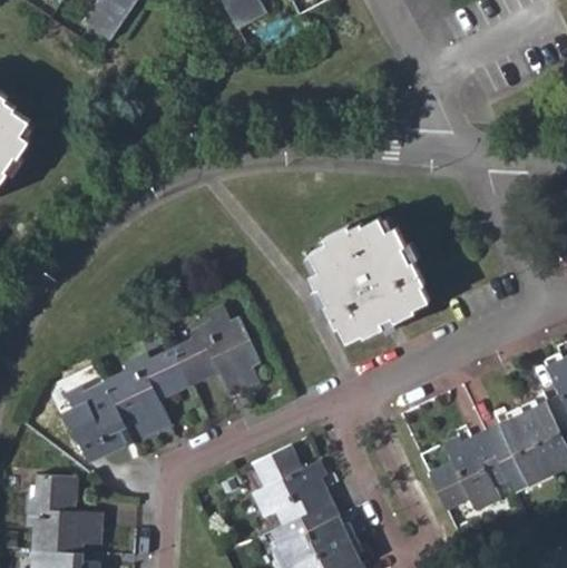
[(96,0),(81,22),(109,41),(138,0),(96,0)]
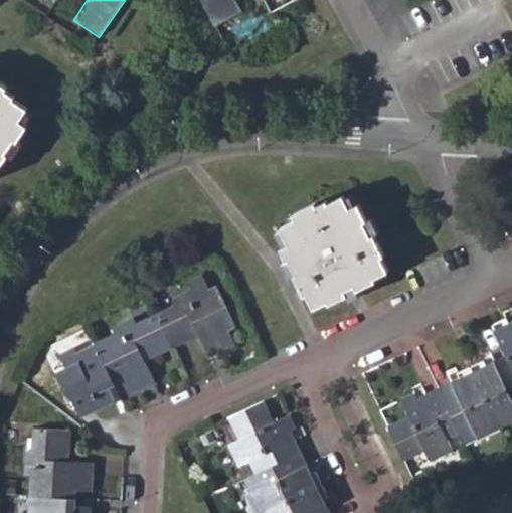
[(199,0),(214,28),(239,15),(231,0),(199,0)]
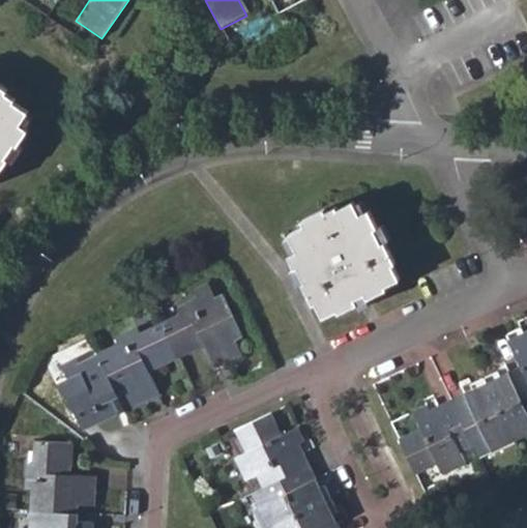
[(0,169),(5,162),(2,159),(12,145),(15,147),(26,132),(18,125),(25,115),(11,105),(12,103),(2,94),(3,92),(0,89),(0,169)]
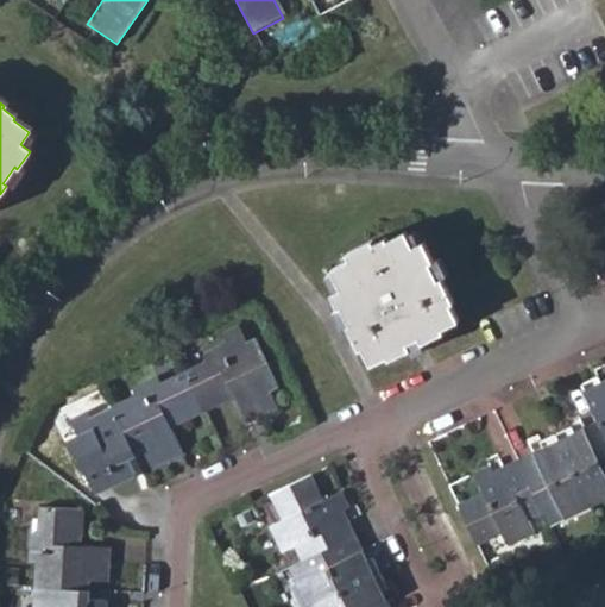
[(361,352),(369,367),(385,360),(386,361),(408,351),(405,348),(417,342),(420,344),(441,335),(440,332),(457,324),(447,307),(451,306),(439,282),(436,282),(428,268),(430,266),(421,245),(410,249),(403,236),(385,244),(383,241),(371,246),(371,244),(345,256),(347,263),(331,271),(339,292),(331,296),(338,312),(340,311),(348,327),(346,329),(358,354),(361,352)]
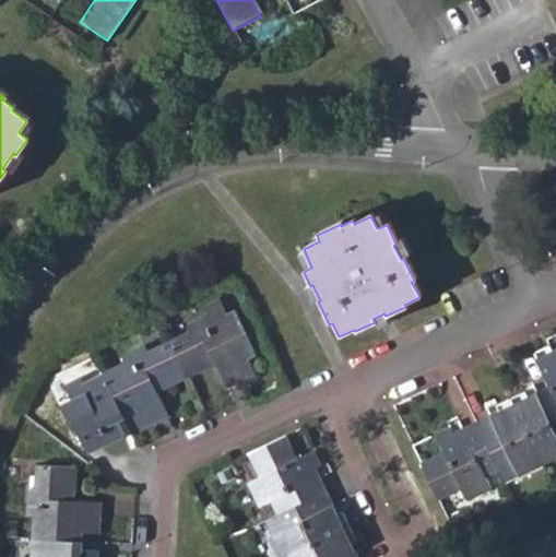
[(188,333),(165,344),(181,379),(211,365),(222,387),(250,375),(245,360),(252,356),(231,312),(222,317),(216,304),(203,310),(208,318),(186,328),(188,333)]
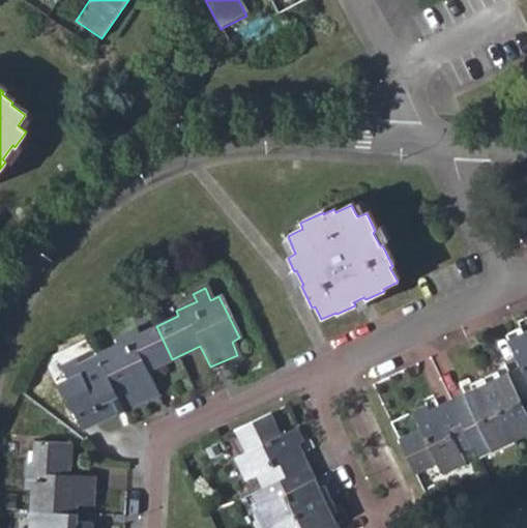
[(172,359),(156,326),(137,335),(135,331),(117,340),(119,344),(97,355),(118,399),(123,397),(127,406),(155,393),(146,372),(172,359)]
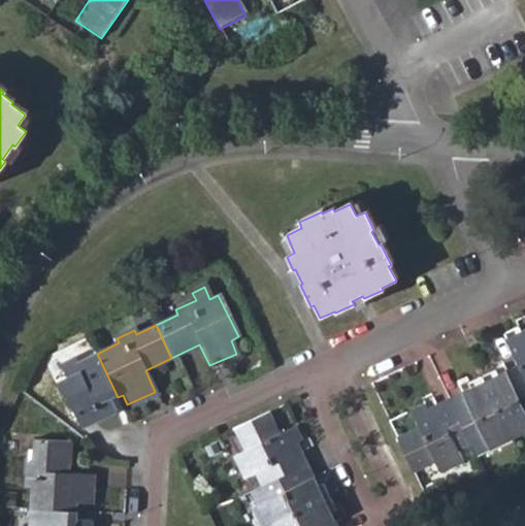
[(517,365),(524,382),(524,331),(519,335),(516,330),(502,336),(517,365)]
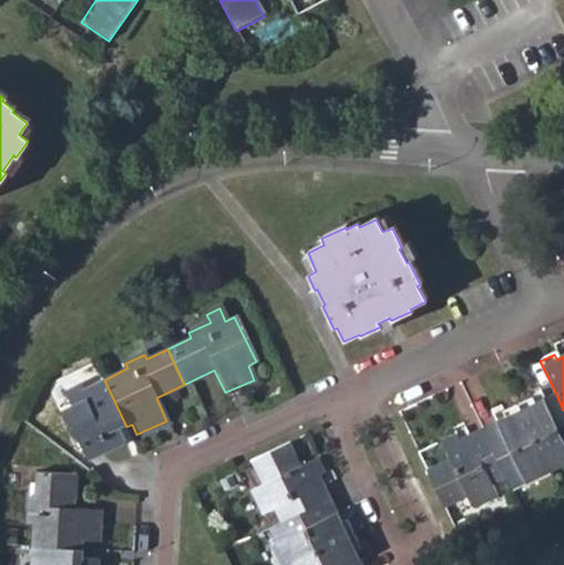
[(119,431),(126,427),(104,380),(83,390),(80,386),(67,392),(72,406),(63,410),(85,459),(123,442),(119,431)]
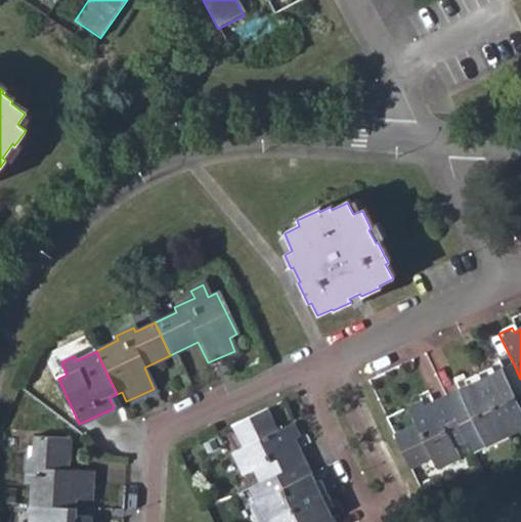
[(520,428),(520,379),(513,362),(501,370),(503,372),(491,377),(489,371),(476,377),(505,436),(520,428)]
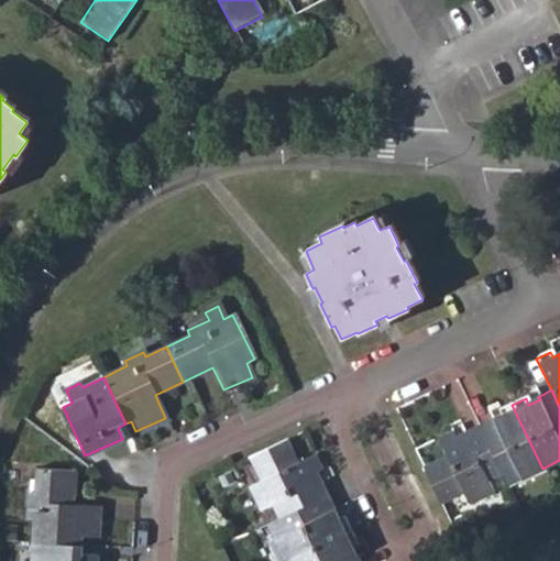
[(542,469),(512,405),(496,413),(500,419),(491,421),(490,420),(476,426),(501,475),(505,486),(542,469)]
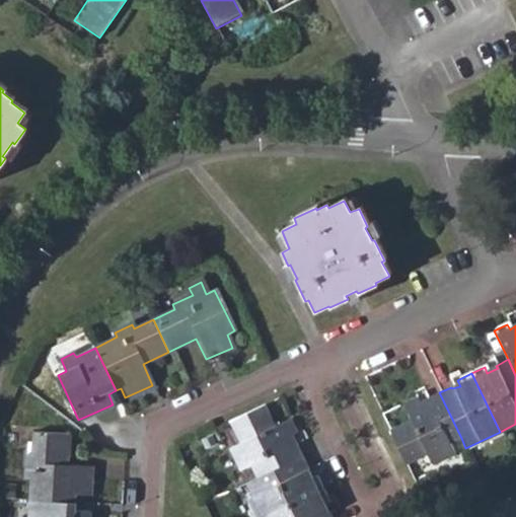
[(461,438),(439,392),(426,398),(427,402),(419,405),(416,399),(401,405),(408,420),(388,430),(406,464),(425,455),(431,465),(453,454),(448,444),(461,438)]
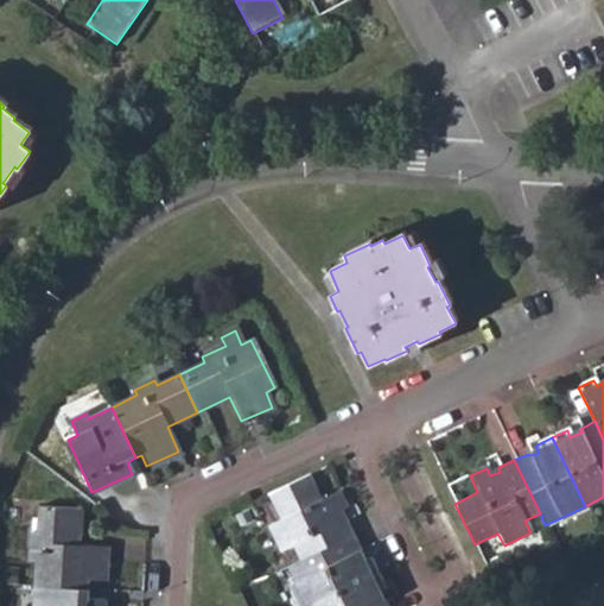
[(297,563),(350,538),(344,523),(341,524),(337,515),(345,511),(337,494),(318,503),(306,478),(267,497),(278,522),(266,526),(279,554),(291,548),(297,563)]
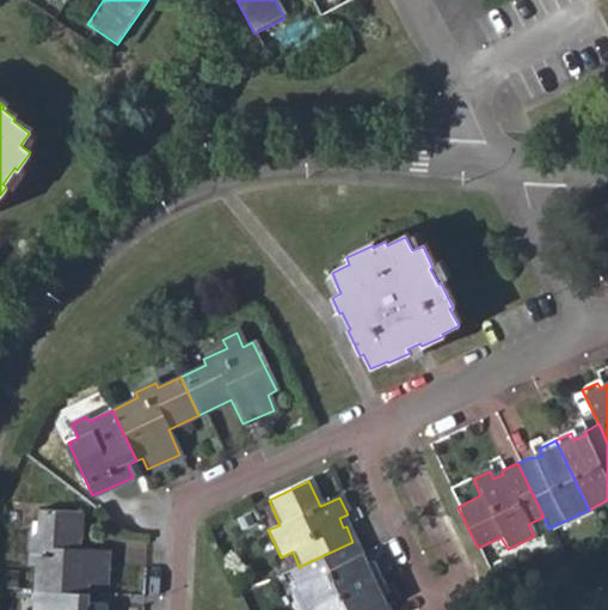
[(36,591),(90,595),(90,586),(105,587),(106,554),(80,551),(83,516),(42,513),(40,538),(31,538),(30,566),(37,567),(36,591)]
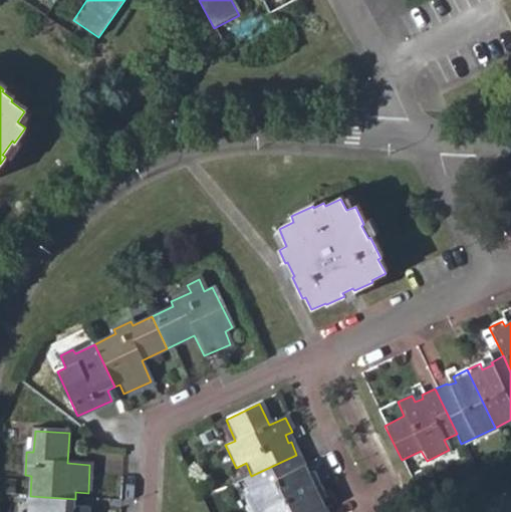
[(241,480),(256,511),(261,511),(317,486),(310,473),(304,475),(301,470),(303,469),(296,455),(251,476),(241,480)]
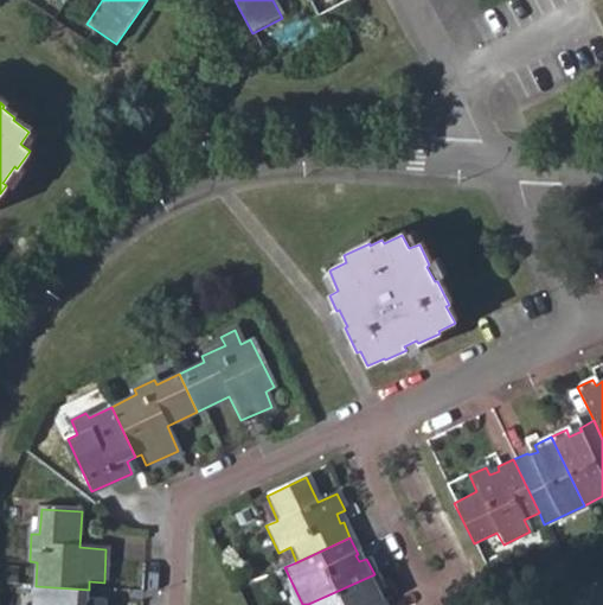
[(374,574),(308,604),(382,604),(378,604),(374,596),(382,591),(374,574)]
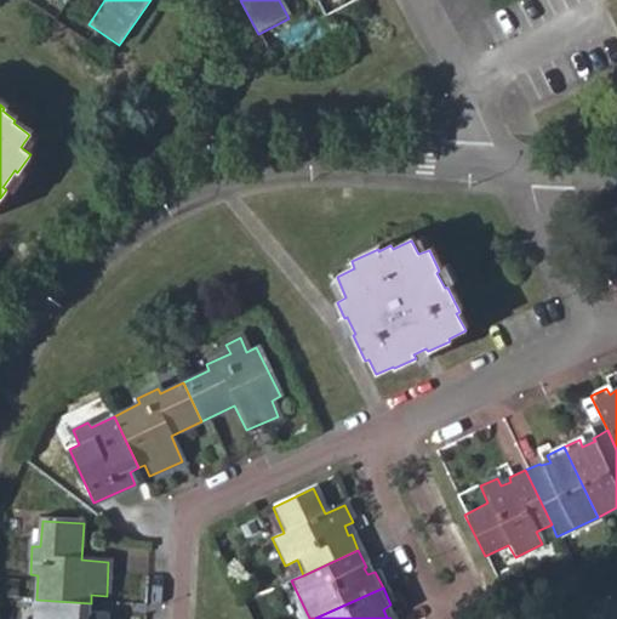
[(90,614),(91,603),(36,600),(35,618),(106,618),(106,617),(90,614)]
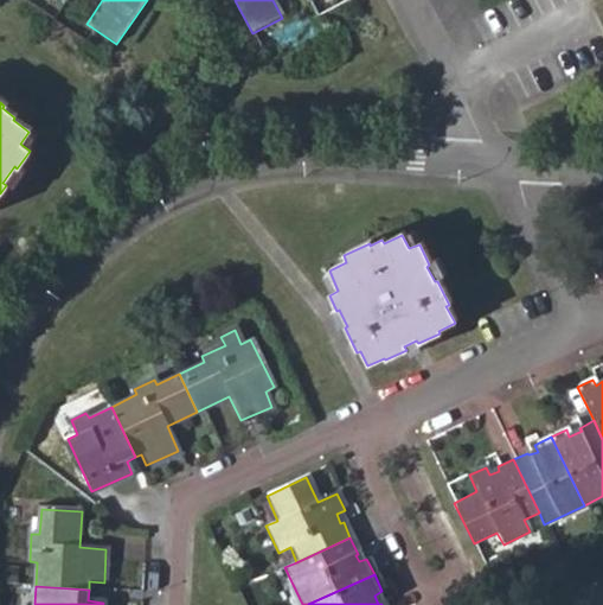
All buildings are outlined.
